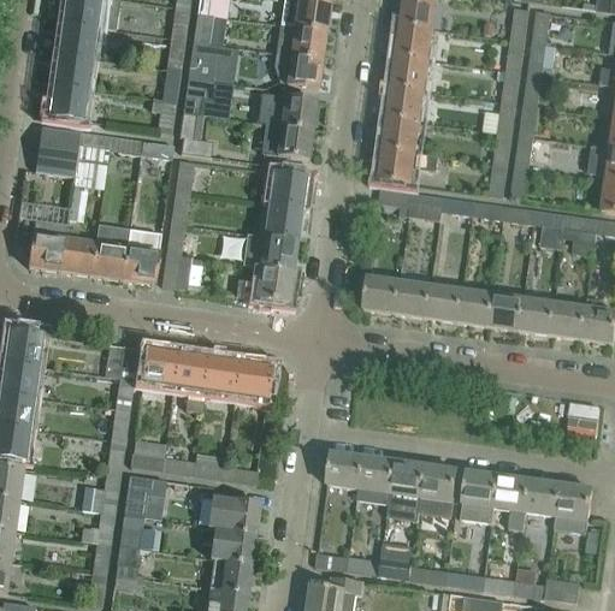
[(66,0),(64,22),(95,27),(117,30),(122,0),(66,0)]
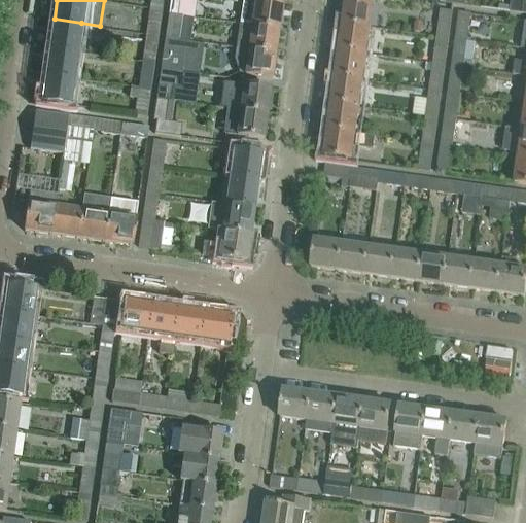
[(279,27),(283,2),(268,0),(244,0),(240,22),(279,27)]
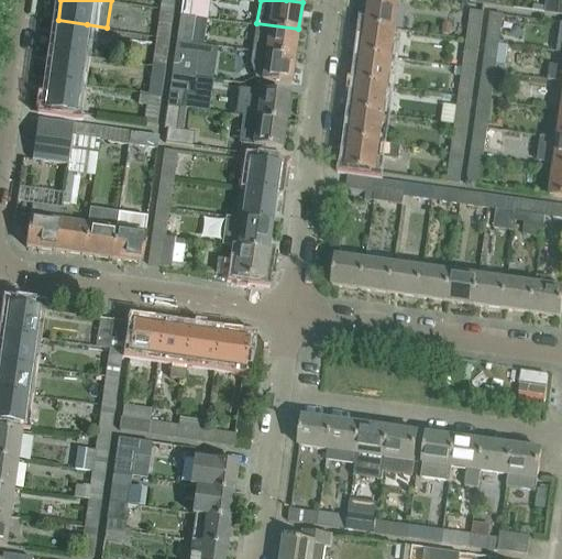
[(370,0),(367,21),(396,25),(400,0),(370,0)]
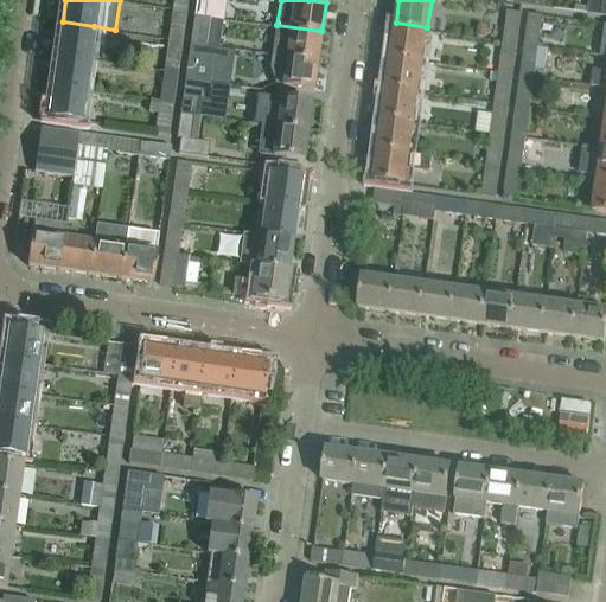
[(589,0),(588,10),(600,11),(601,0),(589,0)]
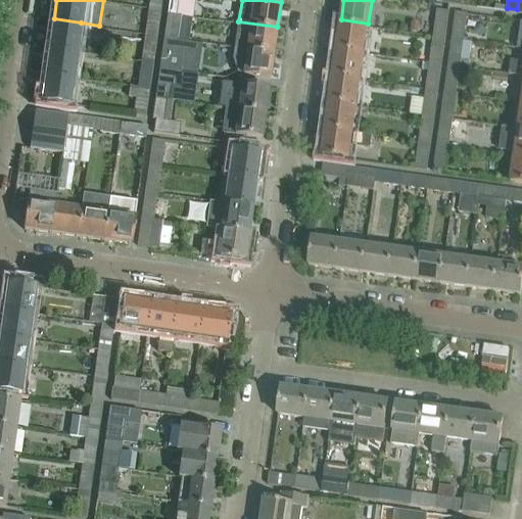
[(158,33),(162,6),(149,5),(145,32),(158,33)]
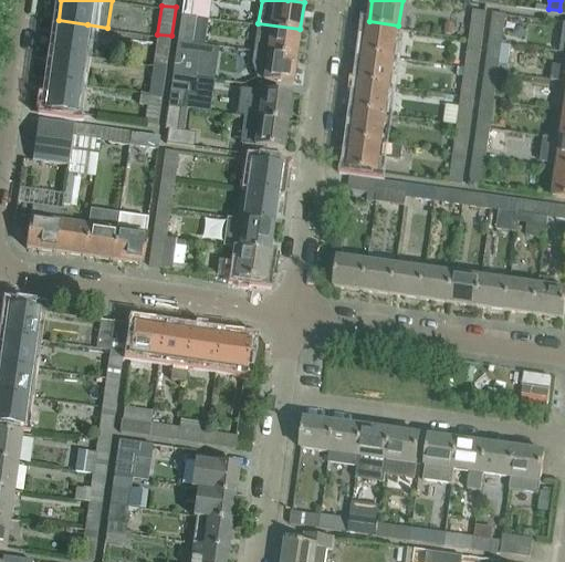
[(482,37),(485,8),(473,7),(470,35),(482,37)]
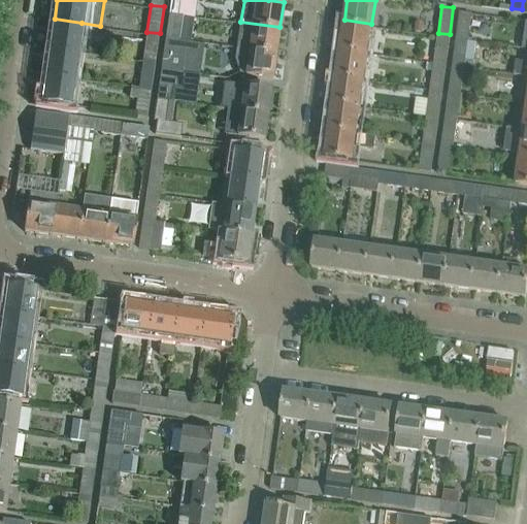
[(468,37),(472,10),(461,8),(457,35),(468,37)]
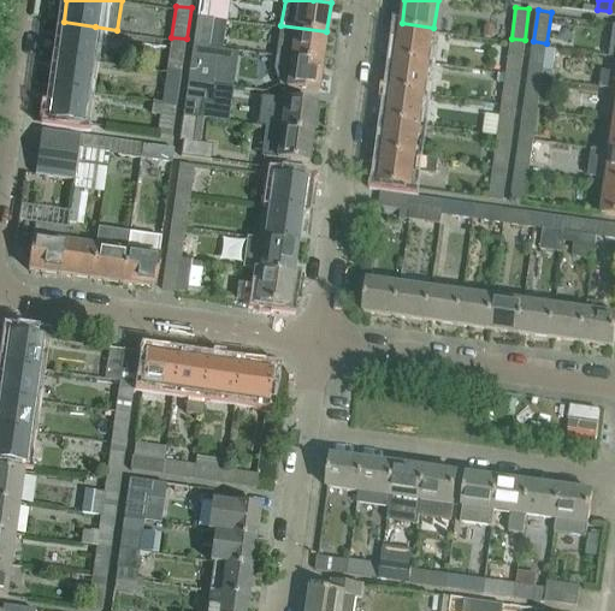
[(213,16),(210,16),(197,13),(193,43),(206,45),(206,43),(210,45),(213,16)]
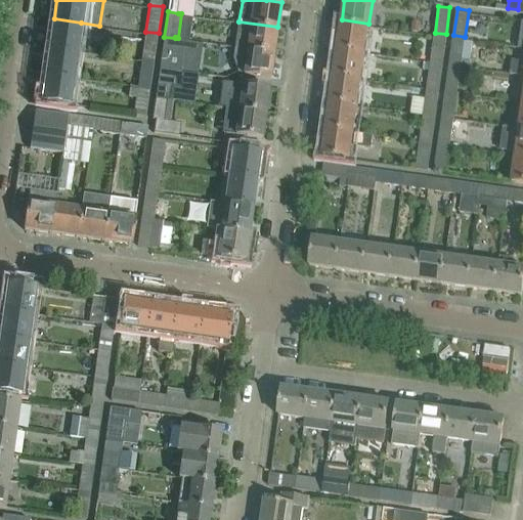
[(78,49),(81,23),(54,18),(50,45),(78,49)]
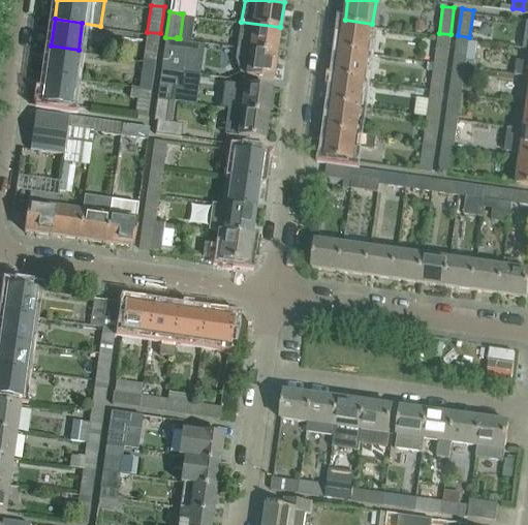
[(369,51),(372,24),(345,20),(341,47),(369,51)]
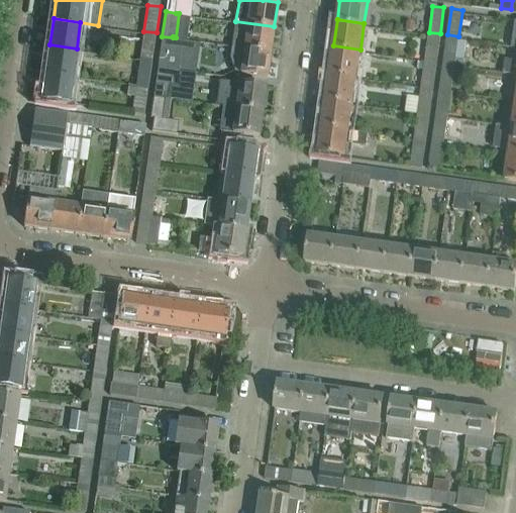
[(271,50),(274,26),(235,21),(232,45),(271,50)]
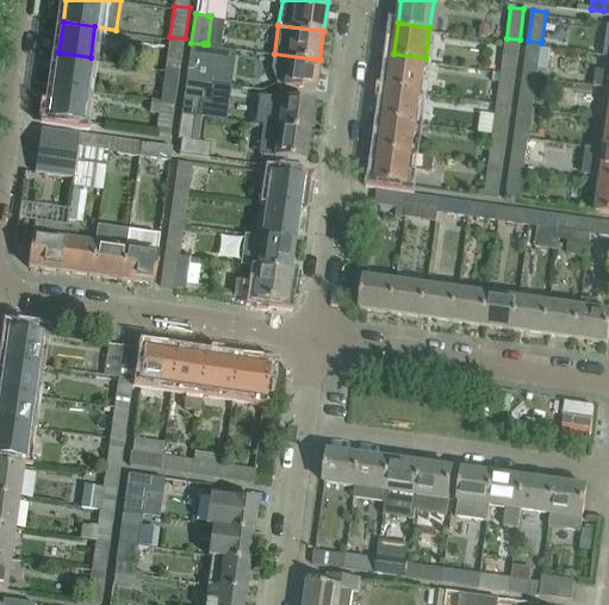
[(180,69),(185,38),(169,37),(165,67),(180,69)]
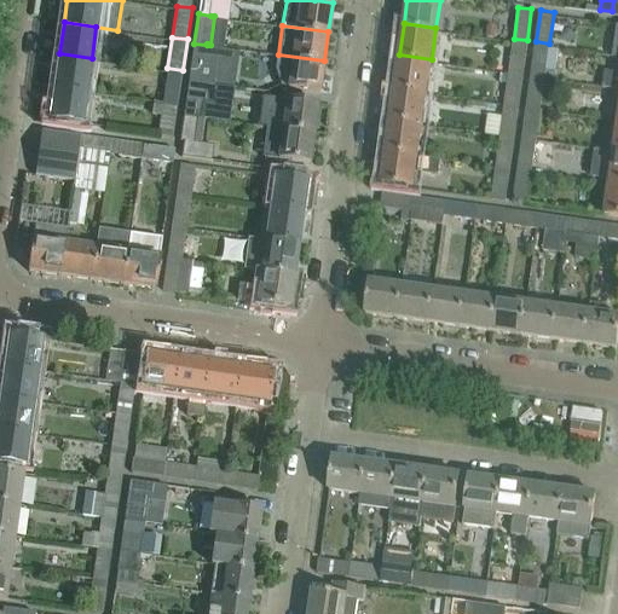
[(524,71),(527,40),(514,39),(509,70),(524,71)]
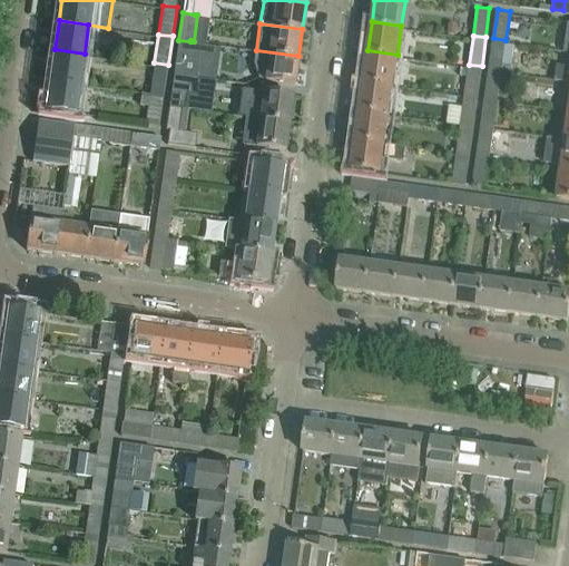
[(502,69),(506,40),(493,38),(489,67),(502,69)]
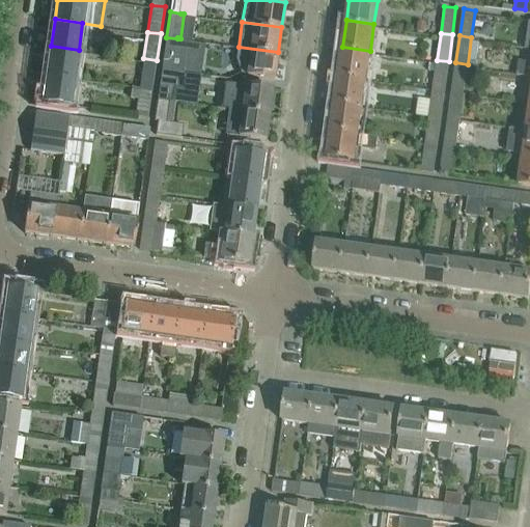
[(166,37),(162,66),(188,70),(190,54),(192,54),(194,39),(180,38),(177,37),(177,38),(166,37)]
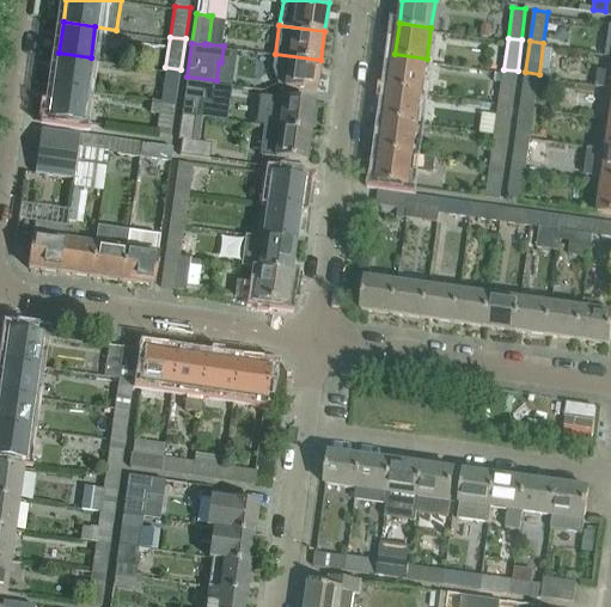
[(86,89),(91,57),(59,53),(54,84),(86,89)]
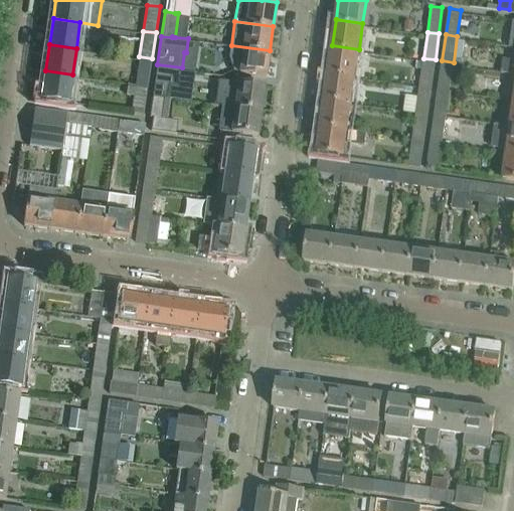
[(267,74),(270,50),(231,45),(230,54),(233,69),(267,74)]
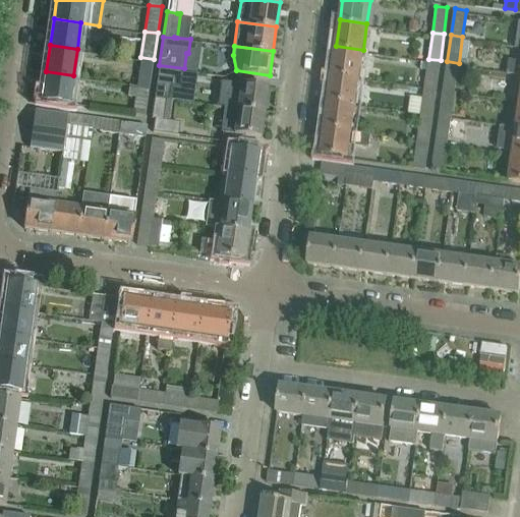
[(359,76),(363,50),(336,46),(332,72),(359,76)]
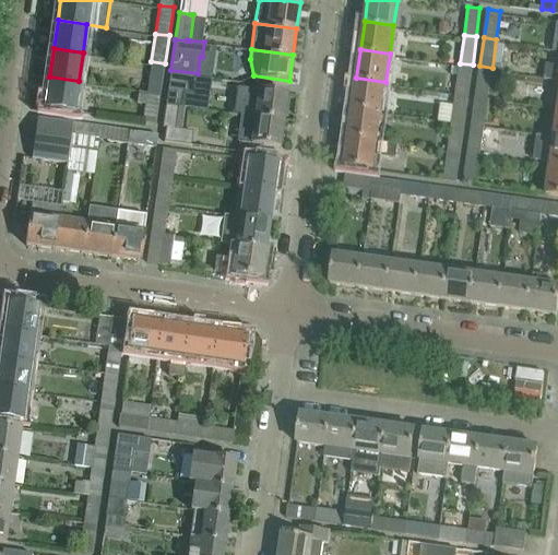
[(557,61),(547,60),(545,75),(557,77),(557,61)]
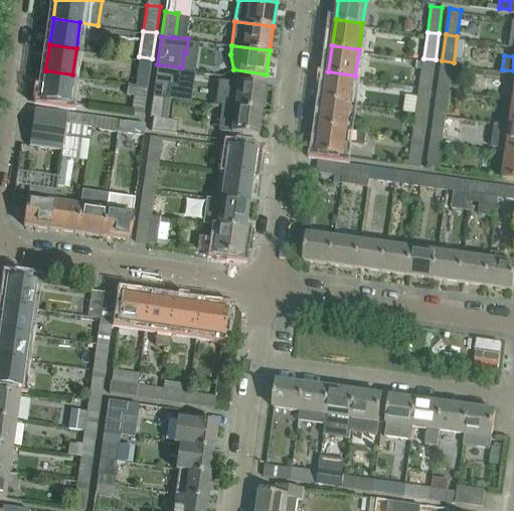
[(139,56),(135,83),(148,86),(152,58),(139,56)]
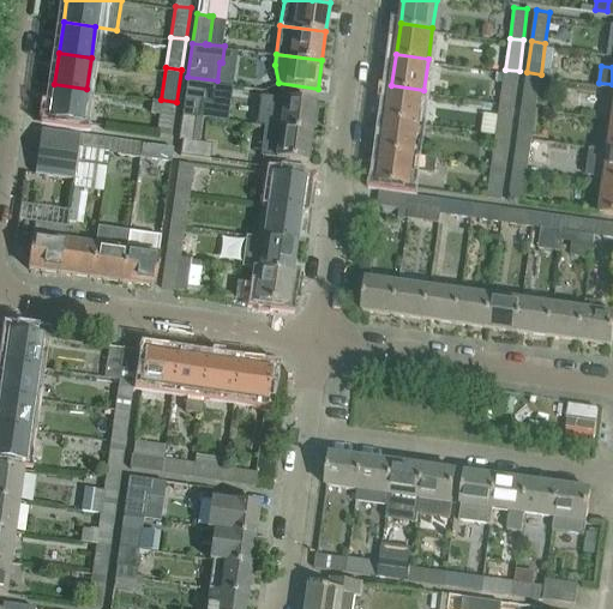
[(515,102),(520,71),(505,70),(502,101),(515,102)]
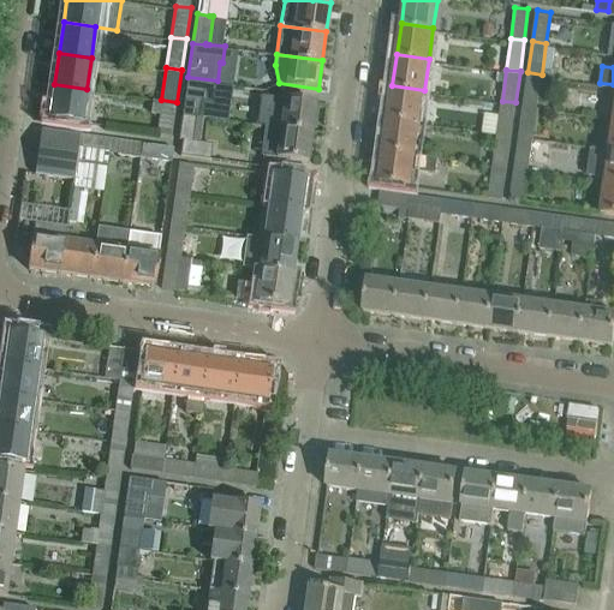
[(537,106),(542,75),(528,72),(524,103),(537,106)]
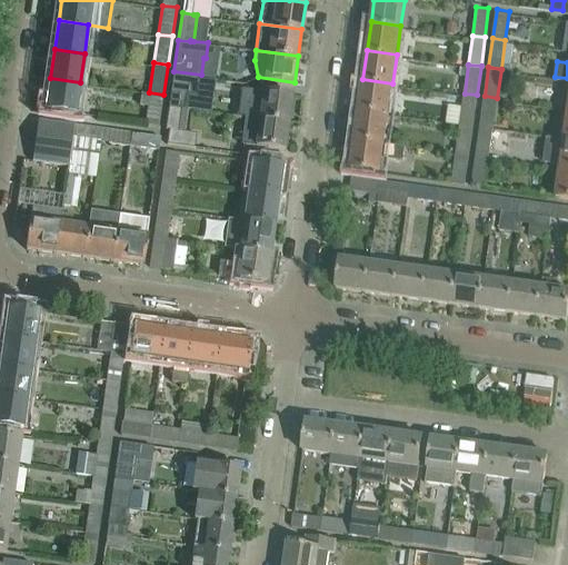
[(199,92),(201,75),(173,71),(169,105),(181,107),(183,107),(187,90),(199,92)]
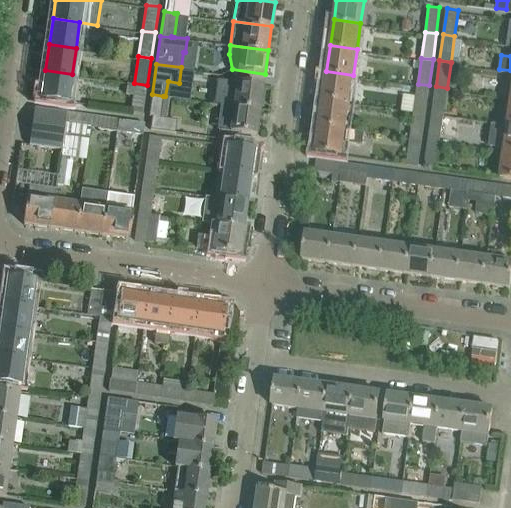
[(68,100),(71,80),(72,74),(45,70),(42,96),(68,100)]
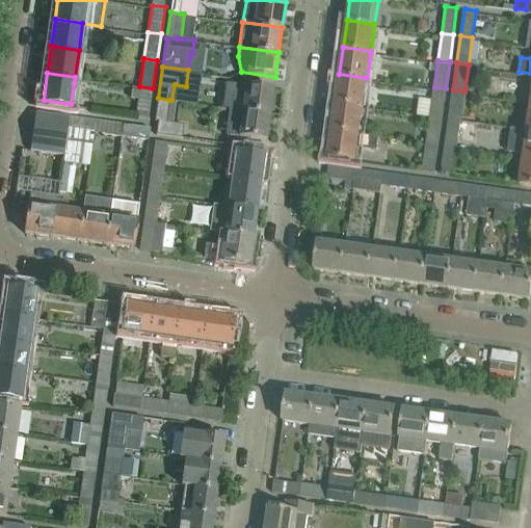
[(364,105),(367,78),(339,74),(336,101),(364,105)]
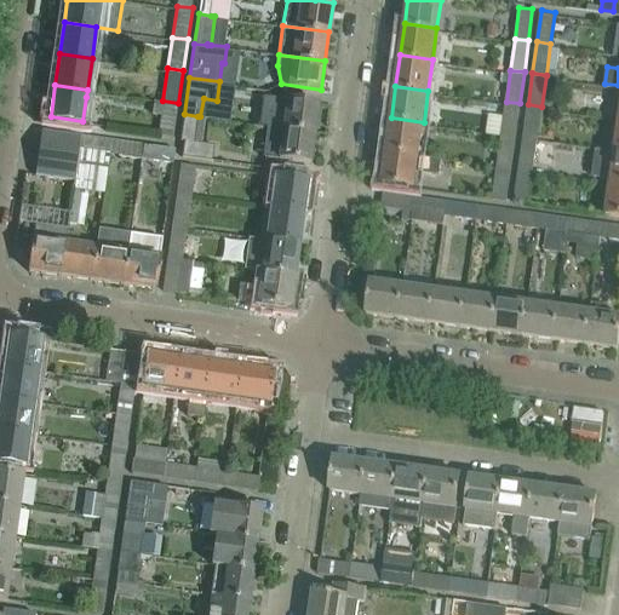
[(264,95),(259,124),(268,125),(315,131),(319,102),(264,95)]
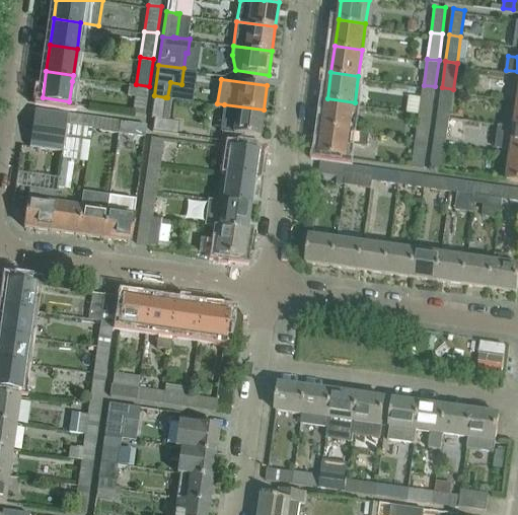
[(128,83),(127,93),(135,94),(133,111),(146,112),(149,86),(136,84),(128,83)]
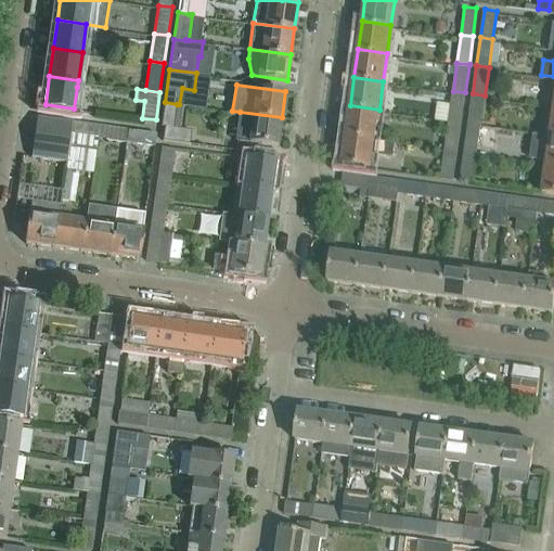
[(462,120),(465,92),(453,91),(449,119),(462,120)]
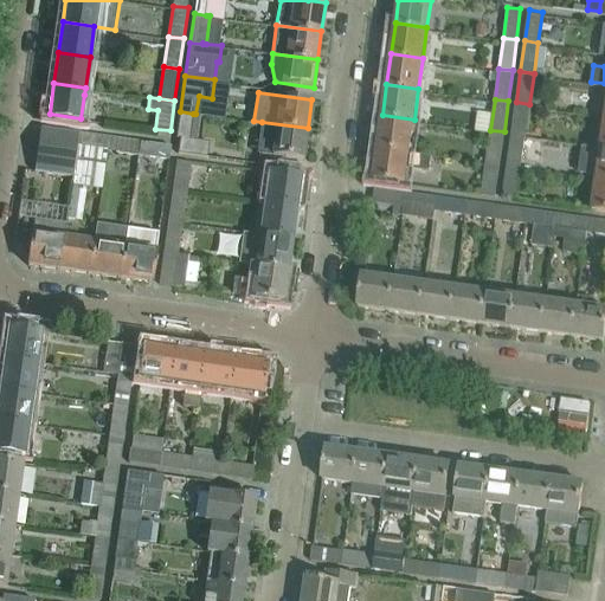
[(525,135),(529,104),(516,102),(512,133),(525,135)]
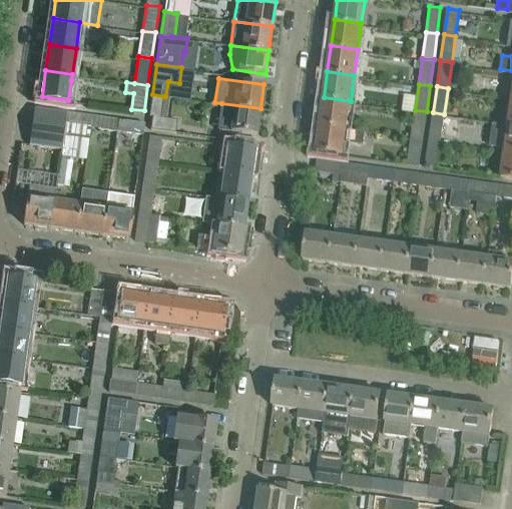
[(160,116),(163,96),(152,94),(149,114),(152,114),(150,127),(175,130),(177,118),(160,116)]
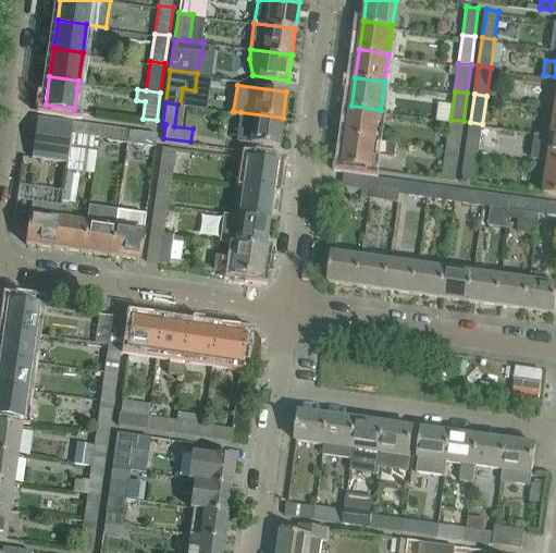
[(377,138),(381,110),(351,106),(347,134),(377,138)]
